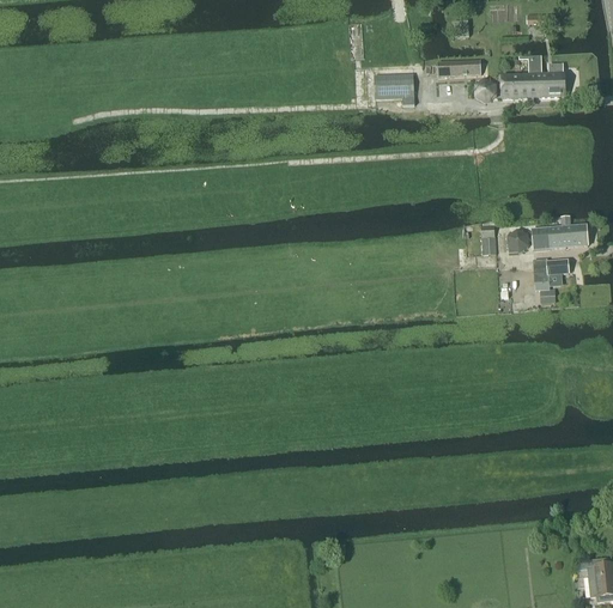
[(550,11),(526,13),(527,24),(540,23),(548,23),(548,25),(556,25),(554,13),(550,13),(550,11)]
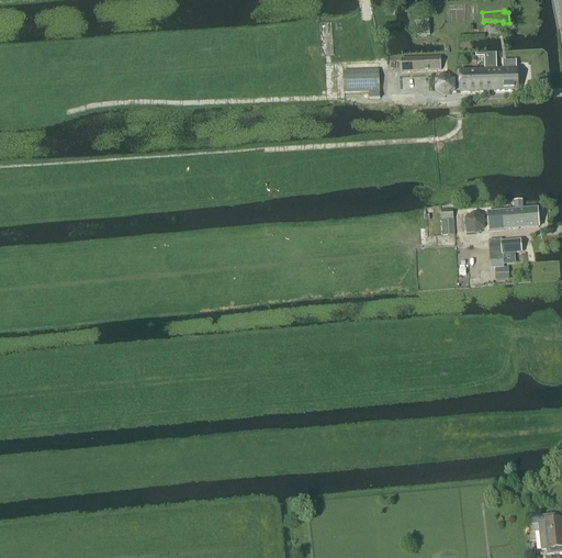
[(415,19),(416,32),(429,31),(429,18),(415,19)]
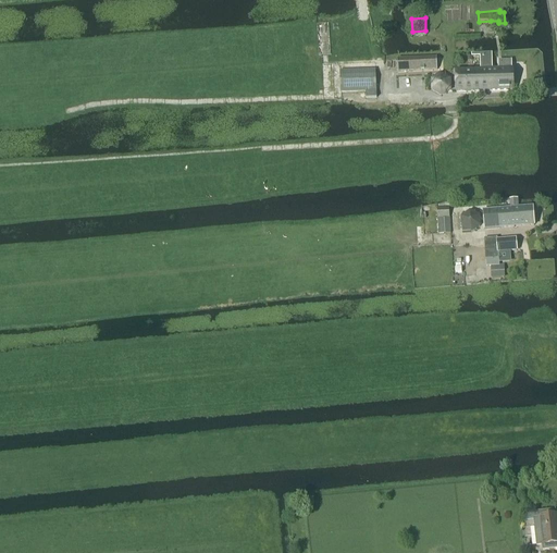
[(456,88),(493,87),(492,65),(492,57),(492,51),(492,50),(492,49),(492,48),(484,48),(483,48),(471,49),(471,52),(480,52),(480,62),(480,66),(455,68),(456,88)]
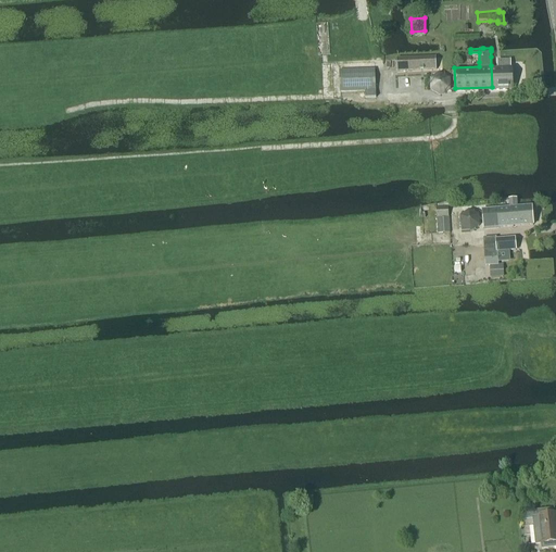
[(396,55),(396,57),(397,67),(437,66),(436,53),(396,55)]
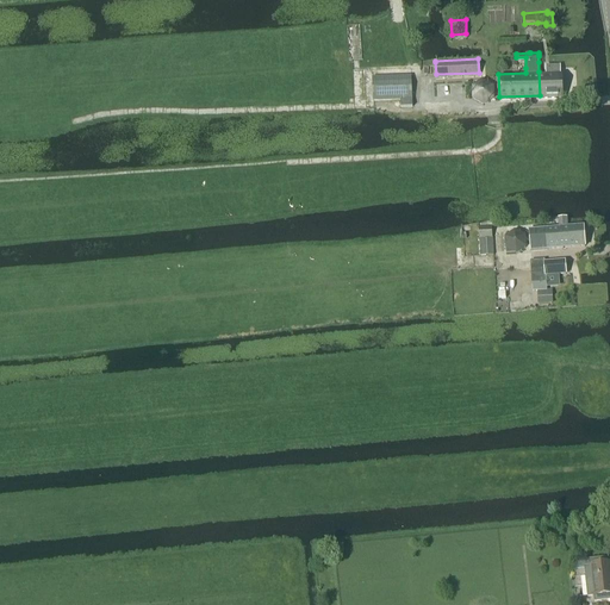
[(539,72),(540,95),(561,94),(560,72),(560,62),(548,63),(548,72),(539,72)]
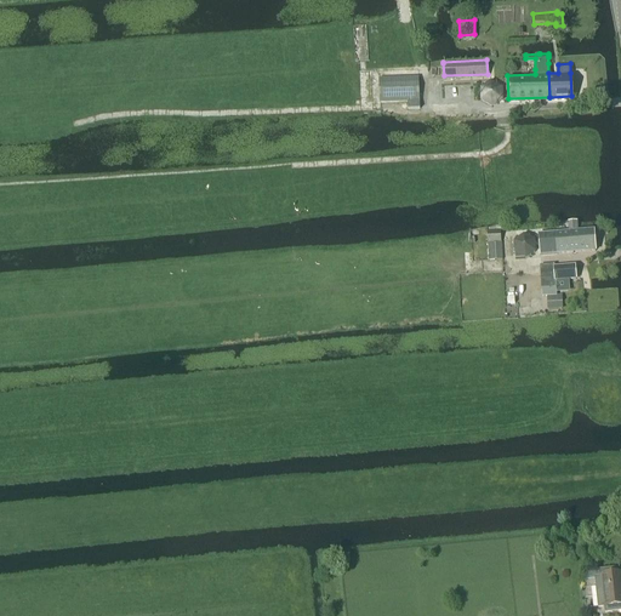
[(420,104),(419,73),(379,74),(380,98),(408,97),(408,106),(420,104)]
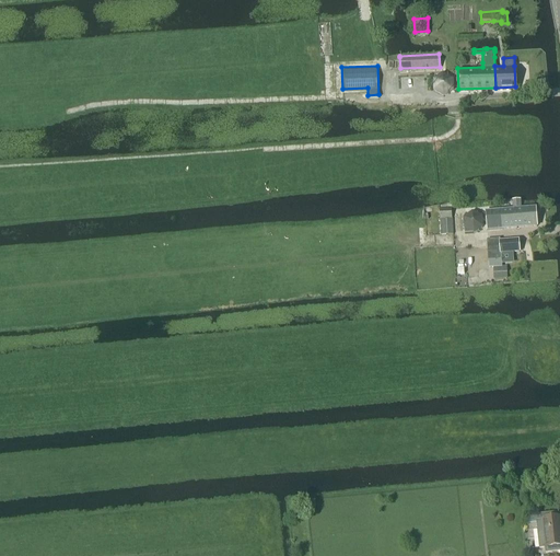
[(513,207),(503,207),(500,208),(486,209),(487,227),(536,223),(535,205),(521,206),(520,196),(512,197),(513,207)]
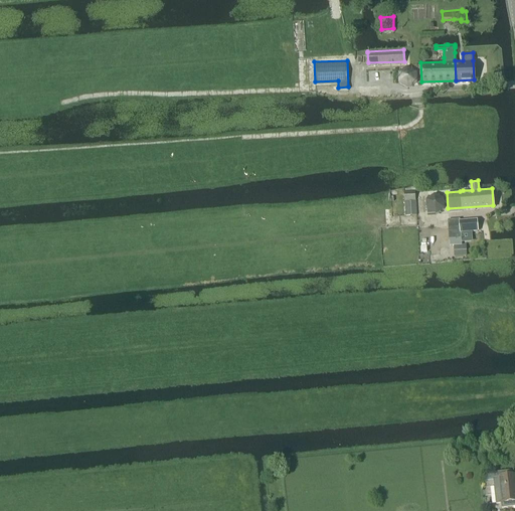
[(404,188),(405,213),(416,212),(415,187),(404,188)]
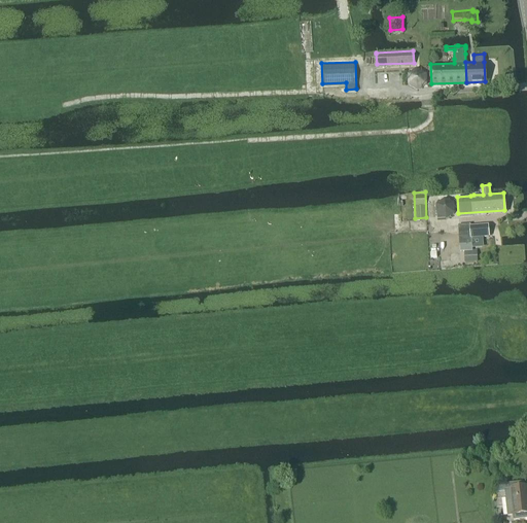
[(436,212),(447,216),(455,210),(454,200),(445,196),(435,202),(436,212)]
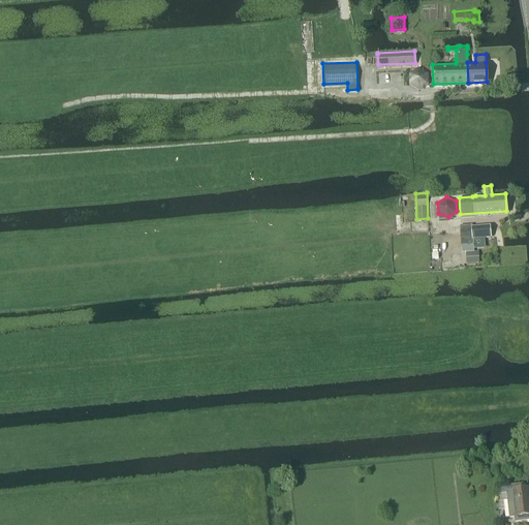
[(472,222),(461,222),(461,242),(462,242),(473,242),(473,236),(473,230),(472,224),(472,222)]
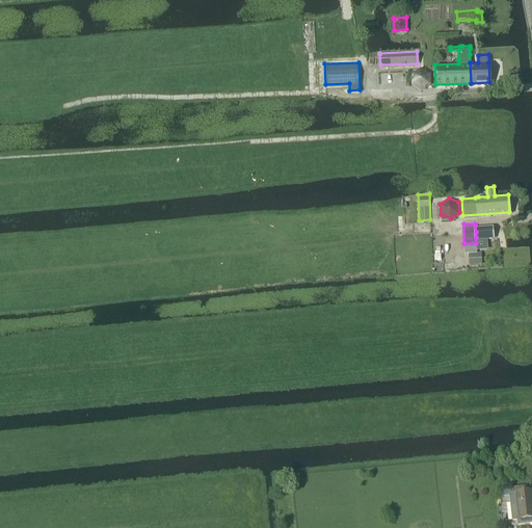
[(493,225),(475,226),(476,232),(476,237),(494,236),(493,225)]
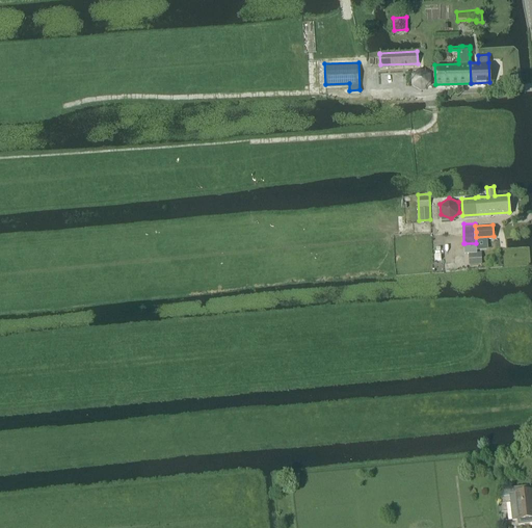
[(481,249),(470,251),(470,262),(481,262),(481,249)]
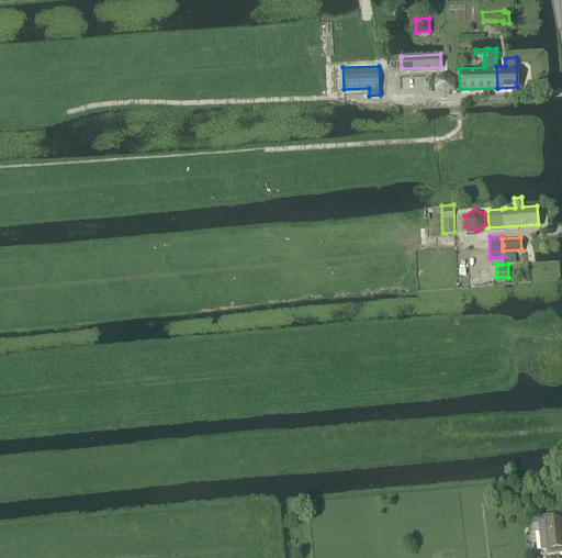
[(541,547),(547,547),(548,551),(561,549),(561,515),(561,516),(561,511),(542,513),(543,517),(538,519),(541,547)]
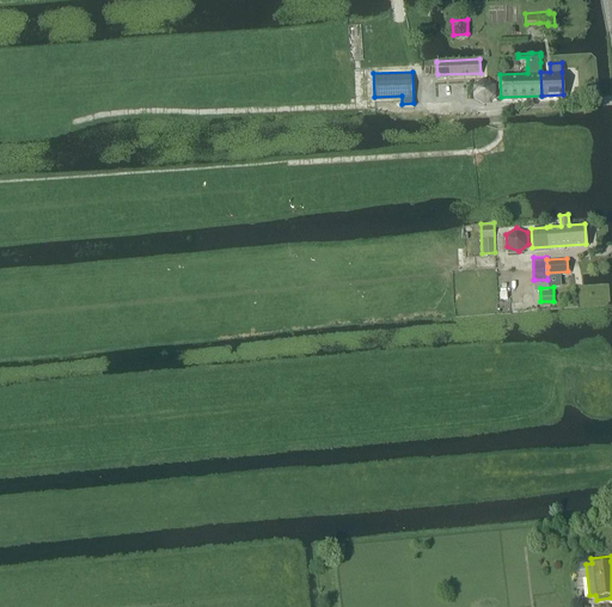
All buildings are outlined.
